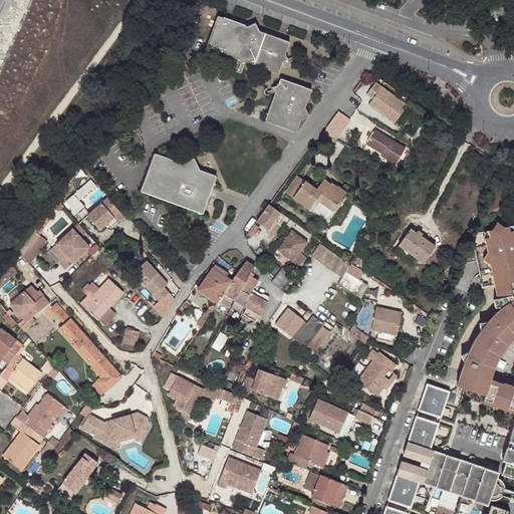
[(206,44),(233,54),(245,59),(277,71),(281,61),(284,51),(288,39),(259,28),(255,22),(250,25),(218,13),(206,44)]
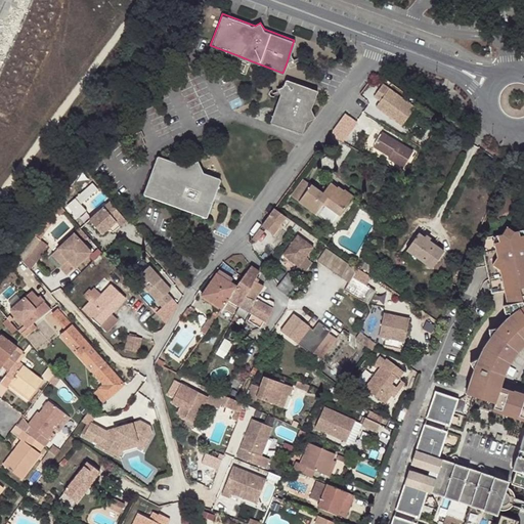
[(290,52),(287,62),(289,67),(297,63),(296,63),(295,62),(295,60),(294,59),(290,52)]
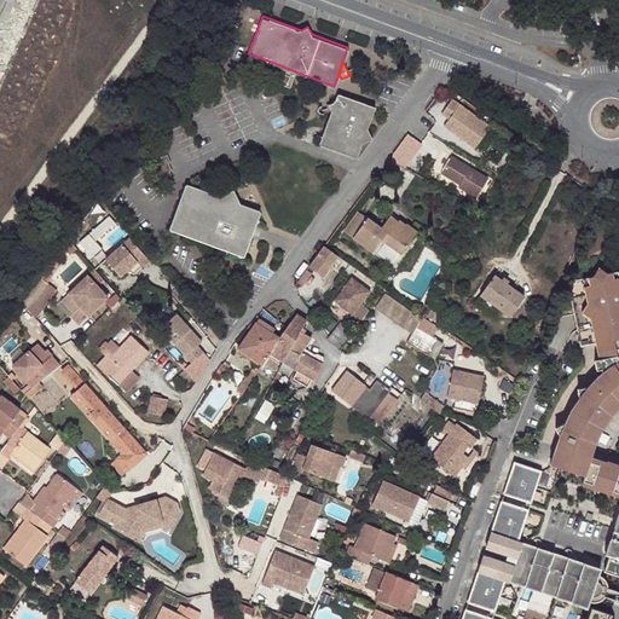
[(350,75),(351,75),(352,75),(353,75),(356,75),(357,74),(357,73),(358,71),(358,69),(357,68),(357,67),(354,65),(353,65),(352,65),(351,67),(348,67),(348,69),(347,70),(348,71),(348,74),(350,75)]
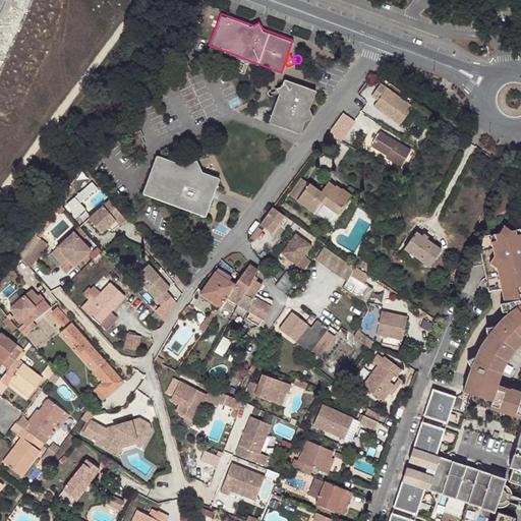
[(308,108),(315,90),(283,77),(281,85),(277,95),(268,119),(299,131),(303,120),(311,117),(308,108)]
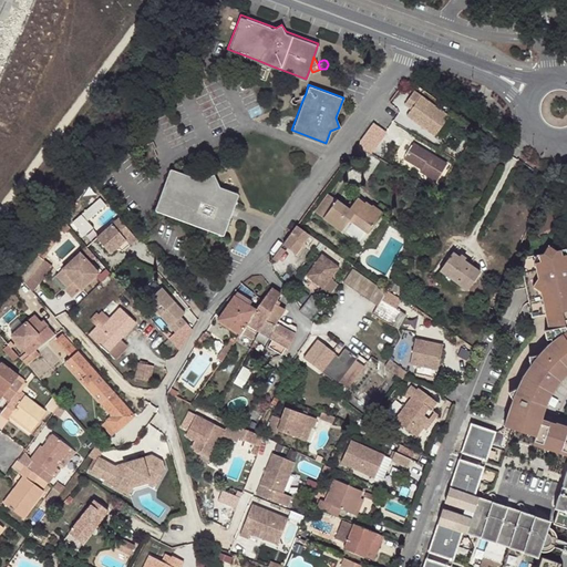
[(434,135),(449,116),(413,91),(403,104),(411,109),(405,115),(434,135)]
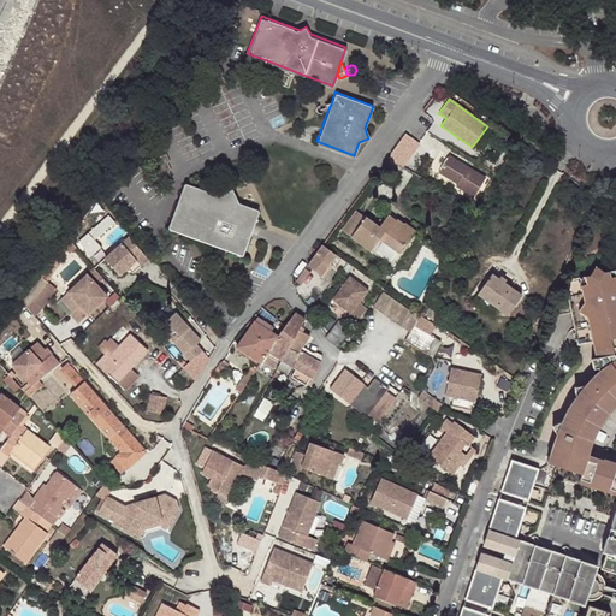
[(324,112),(323,113),(327,112),(332,101),(319,106),(321,107),(323,108),(323,110),(324,112)]
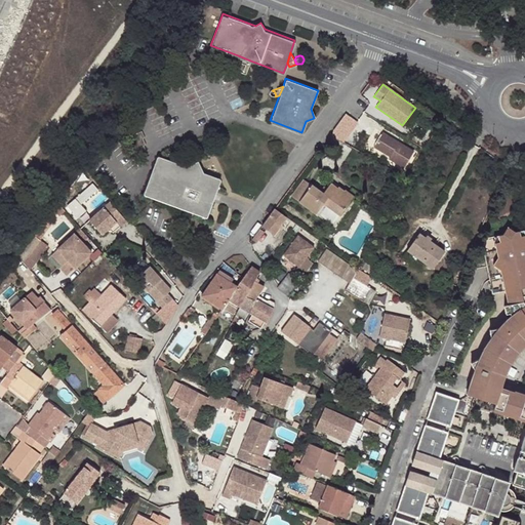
[(272,90),(270,90),(269,91),(268,92),(267,93),(267,95),(267,96),(268,97),(269,98),(270,99),(271,99),(273,99),(274,98),(275,97),(275,96),(276,95),(275,93),(275,92),(274,91),(272,90)]
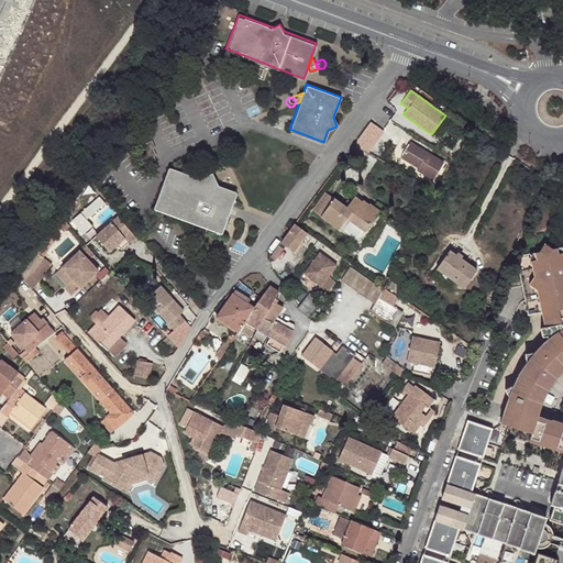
[(371,122),(357,140),(355,146),(367,153),(384,131),(371,122)]
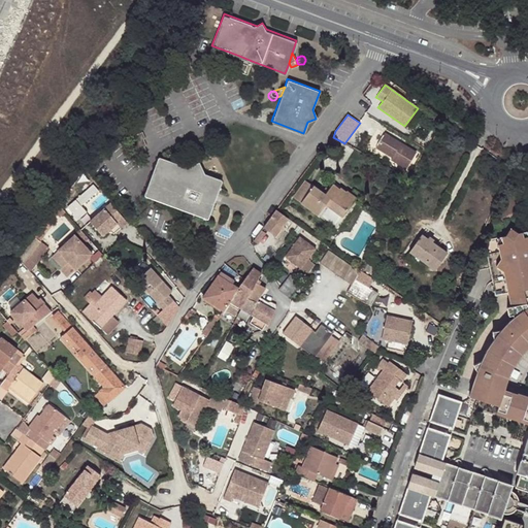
[(405,168),(416,152),(385,133),(375,147),(392,158),(391,160),(405,168)]
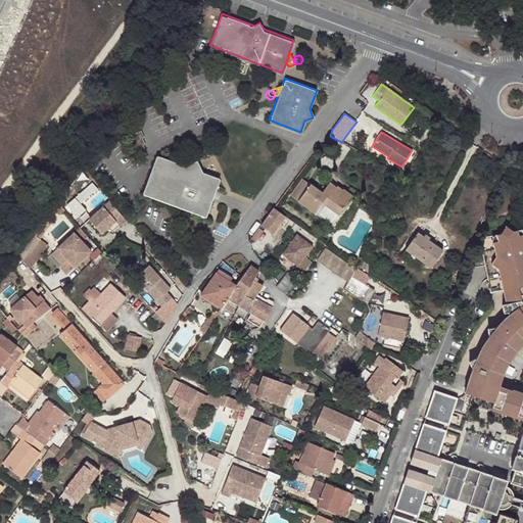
[(341,142),(330,136),(328,142),(336,148),(341,142)]
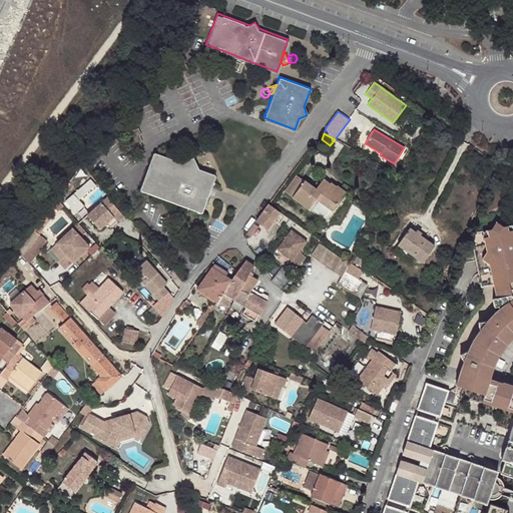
[(192,160),(186,163),(154,151),(141,190),(203,212),(216,174),(216,173),(195,166),(192,160)]
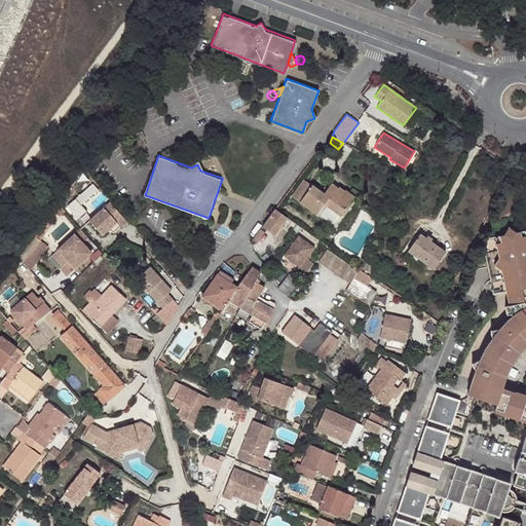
[(325,193),(305,179),(293,195),(317,213),(324,203),(327,204),(341,215),(357,192),(351,188),(348,192),(345,190),(344,192),(339,188),(338,189),(331,184),(325,193)]
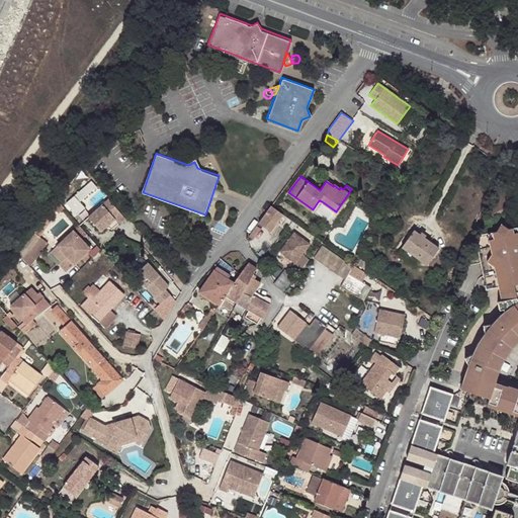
[(76,214),(84,207),(79,201),(96,186),(91,181),(66,203),(76,214)]
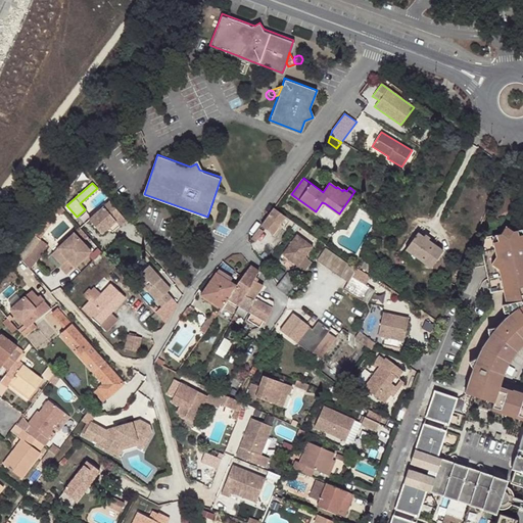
[(325,203),(322,202),(316,211),(319,214),(325,203)]
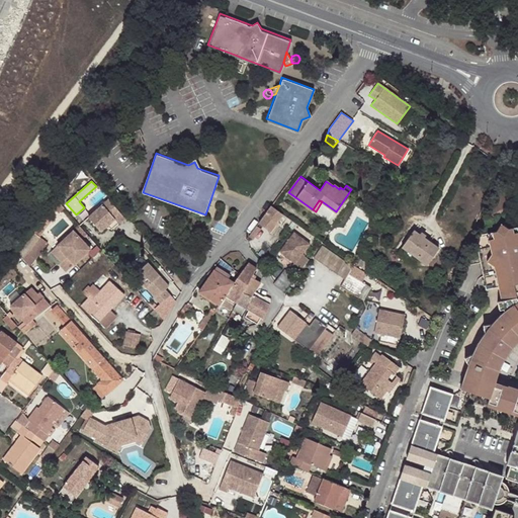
[(102,204),(88,218),(100,231),(107,225),(120,212),(112,203),(106,208),(102,204)]
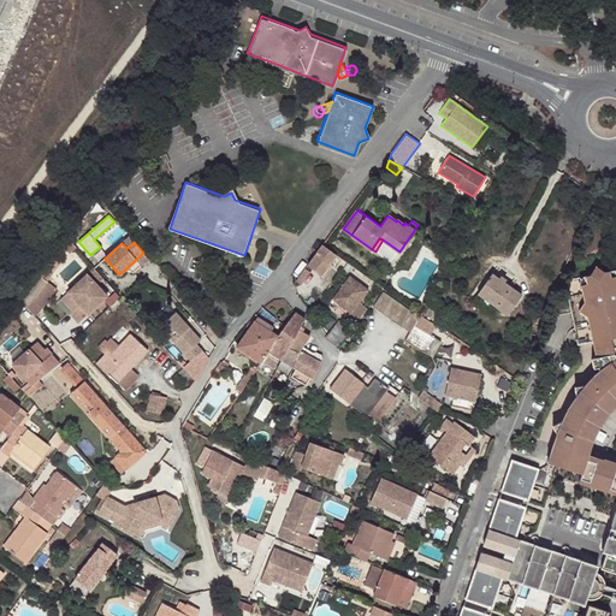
[(320,277),(336,255),(323,246),(306,266),(320,277)]
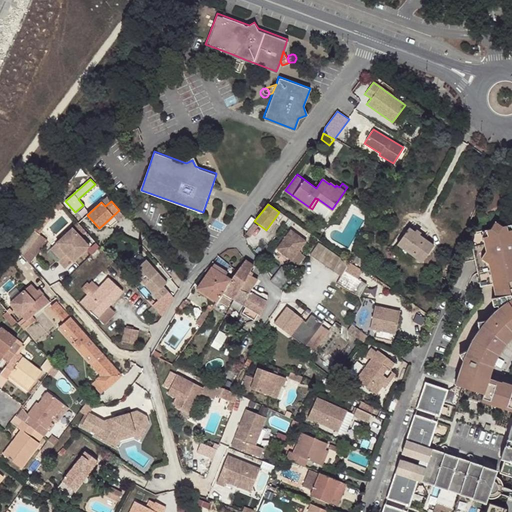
[(119,210),(106,222),(110,226),(123,215),(119,210)]
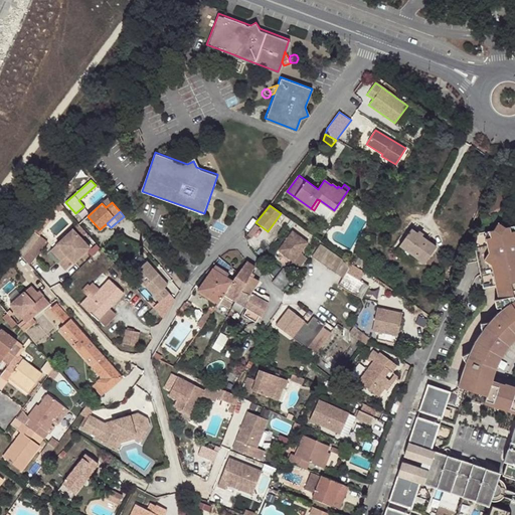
[(514,386),(491,379),(486,377),(491,364),(496,353),(504,341),(514,330),(514,329),(514,234),(513,226),(505,228),(496,223),(491,230),(484,232),(488,251),(484,260),(491,265),(495,284),(498,301),(494,302),(497,314),(490,322),(481,323),(482,332),(475,342),(470,351),(462,355),(466,363),(458,385),(486,394),(484,401),(514,411),(514,386)]
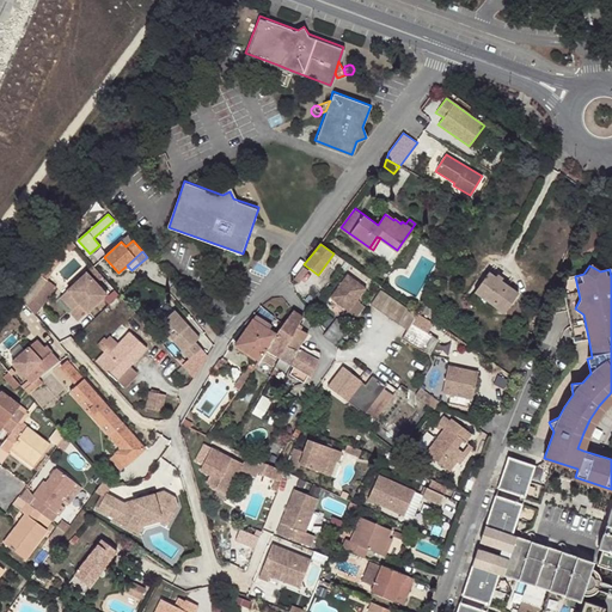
[(298,283),(305,271),(301,268),(293,280),(298,283)]
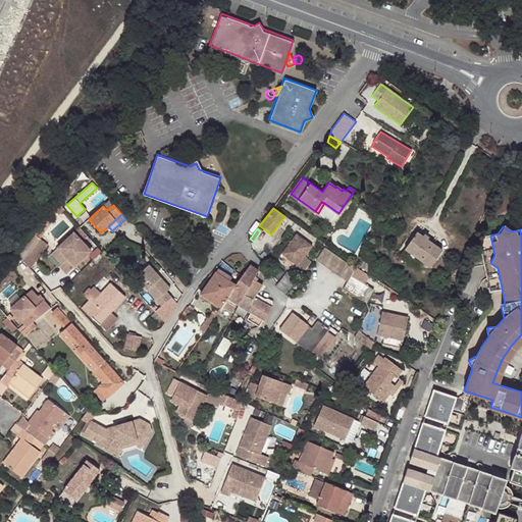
[(67,258),(62,264),(59,266),(66,273),(91,251),(72,232),(57,247),(67,258)]
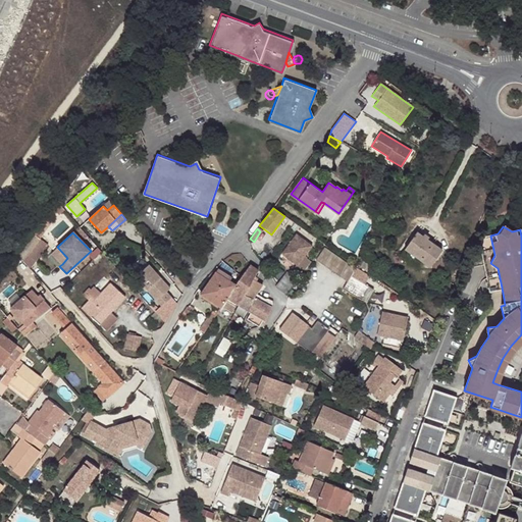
[(416,232),(405,249),(421,260),(430,266),(441,250),(416,232)]
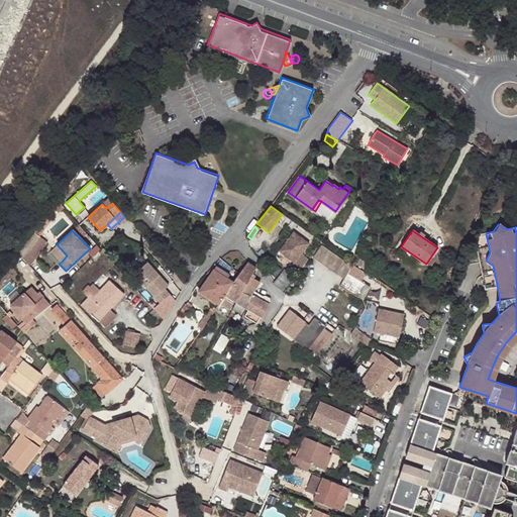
[(292,265),(299,270),(308,259),(301,253),(309,243),(294,231),(279,250),(294,262),(292,265)]
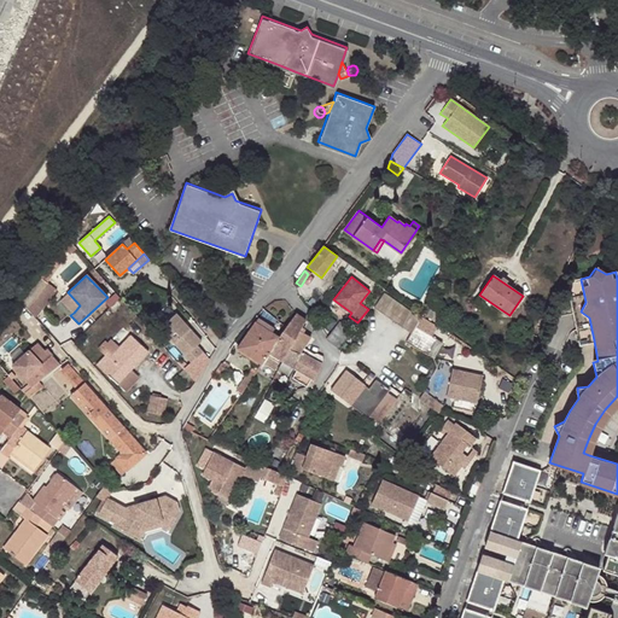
[(57,289),(46,281),(33,302),(42,308),(57,289)]
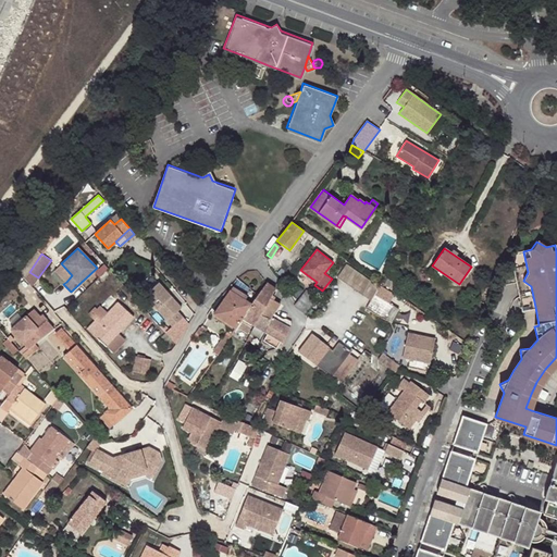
[(72,275),(61,263),(54,270),(66,282),(72,275)]
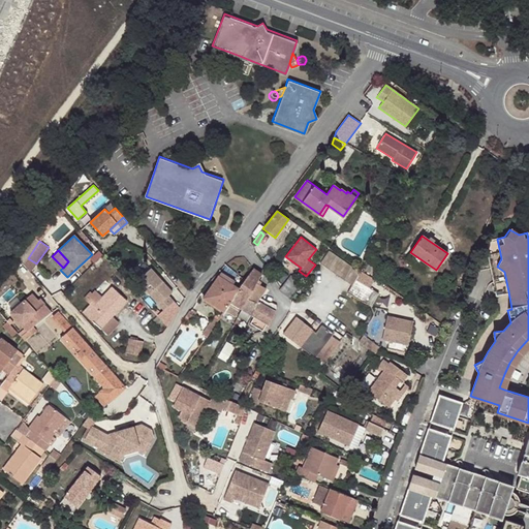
[(354,269),(330,251),(321,263),(346,281),(354,269)]
